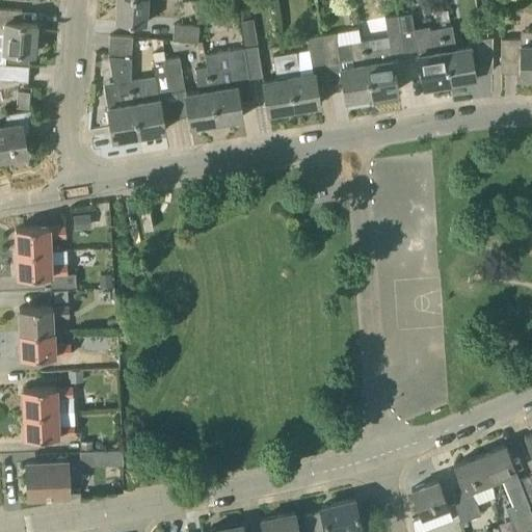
[(145,23),(148,0),(117,0),(116,21),(145,23)]
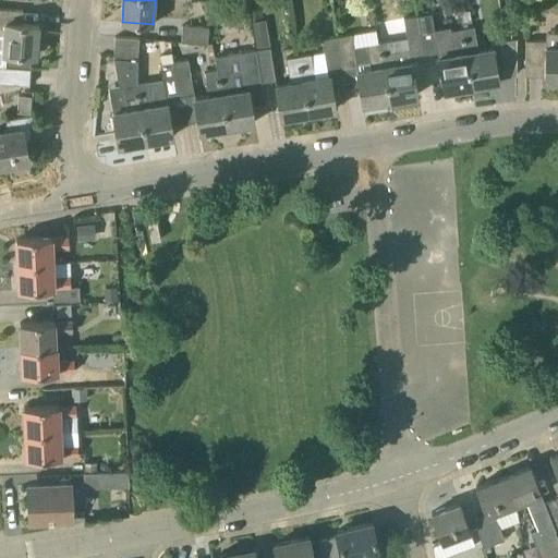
[(0,34),(4,35),(2,52),(36,56),(38,25),(22,24),(23,11),(0,9),(0,34)]
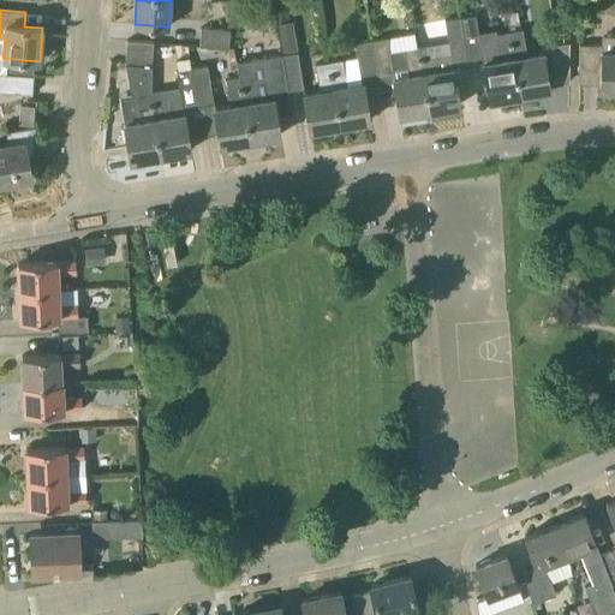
[(460,18),(467,59),(483,57),(476,15),(460,18)]
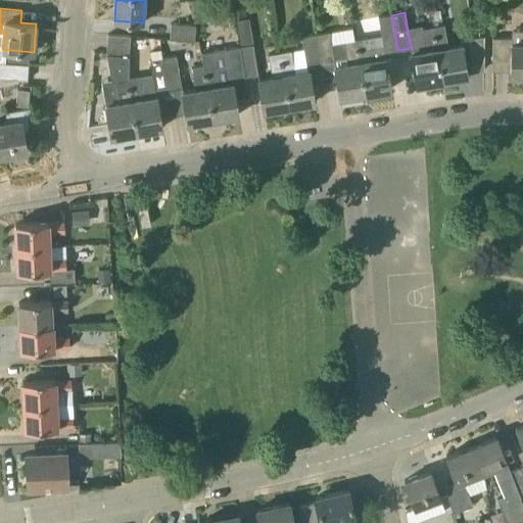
[(385,52),(397,50),(391,15),(378,17),(382,39),(368,41),(368,38),(357,40),(365,94),(391,89),(385,52)]
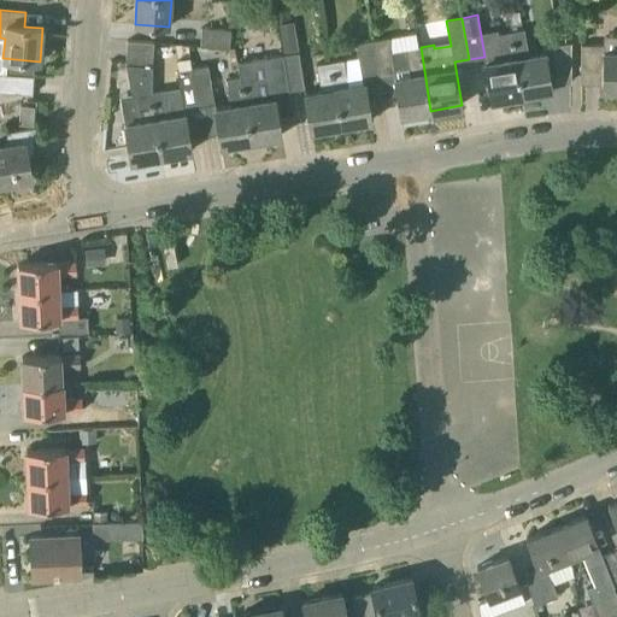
[(204,29),(201,47),(229,50),(231,31),(204,29)]
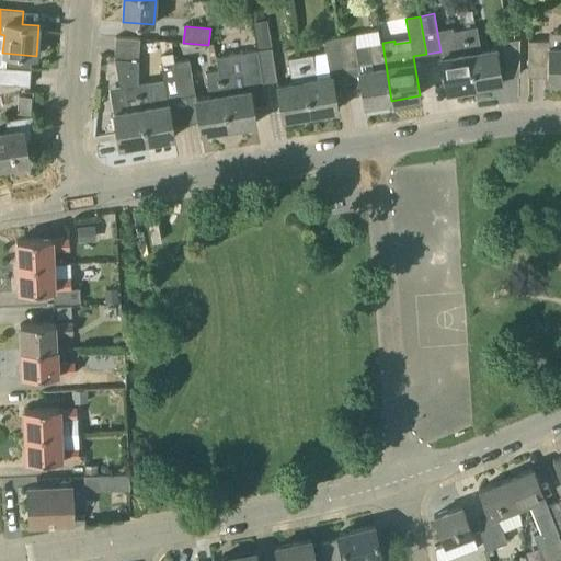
[(519,65),(519,39),(495,43),(496,48),(481,50),(477,26),(465,29),(474,87),(502,82),(500,68),(519,65)]
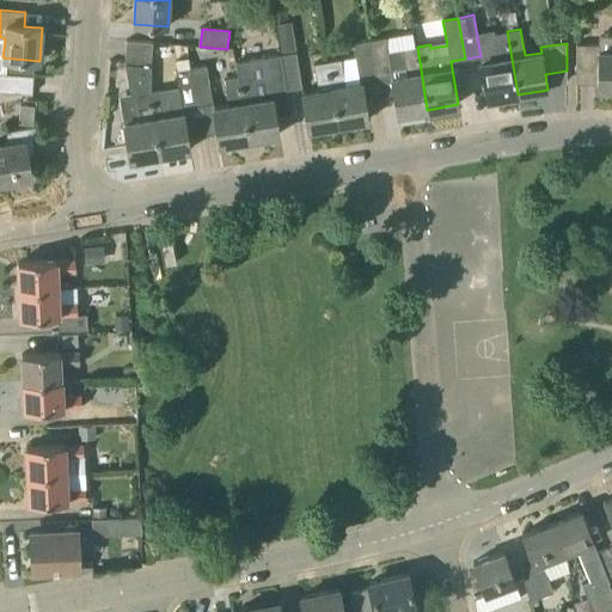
[(488,99),(518,95),(507,31),(494,34),(497,60),(481,63),(488,99)]
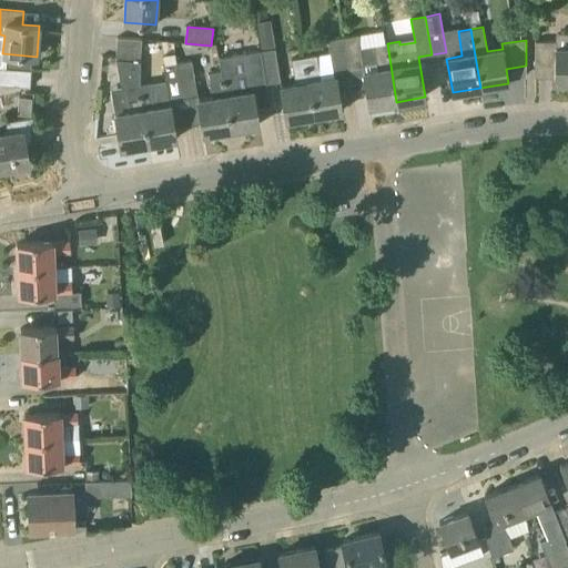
[(567,82),(567,33),(557,34),(557,41),(535,41),(535,68),(555,68),(554,82),(567,82)]
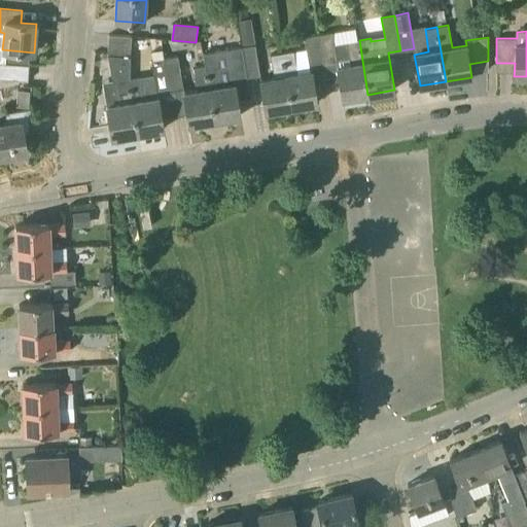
[(347,42),(335,44),(332,33),(319,35),(324,65),(337,63),(343,99),(367,95),(359,40),(347,42)]
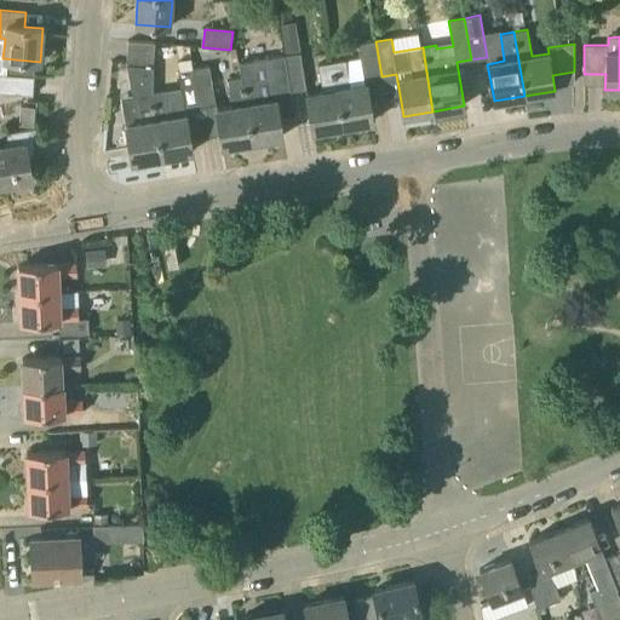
[(151,93),(153,68),(155,44),(128,41),(126,65),(127,65),(133,98),(138,97),(142,122),(127,125),(126,122),(125,122),(132,162),(161,158),(151,93)]
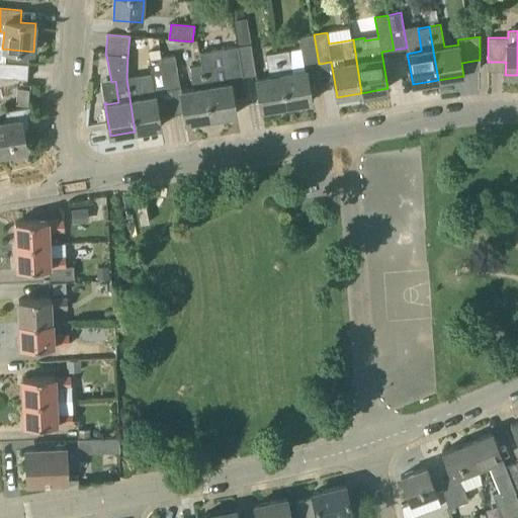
[(304,67),(319,64),(314,34),(298,36),(304,67)]
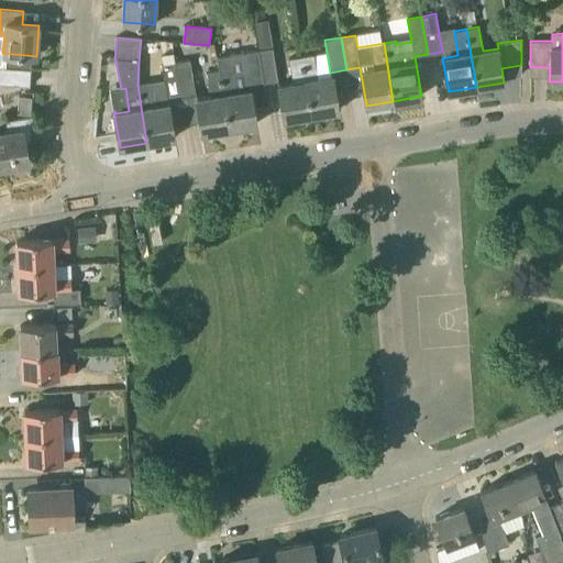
[(264,83),(277,80),(272,50),(260,51),(264,83)]
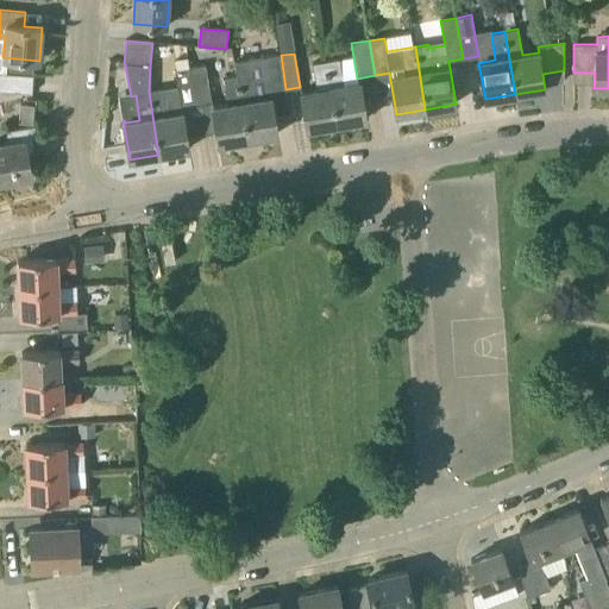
[(269,92),(286,89),(281,55),(237,62),(239,76),(237,76),(248,139),(278,133),(271,98),(270,98),(269,92)]
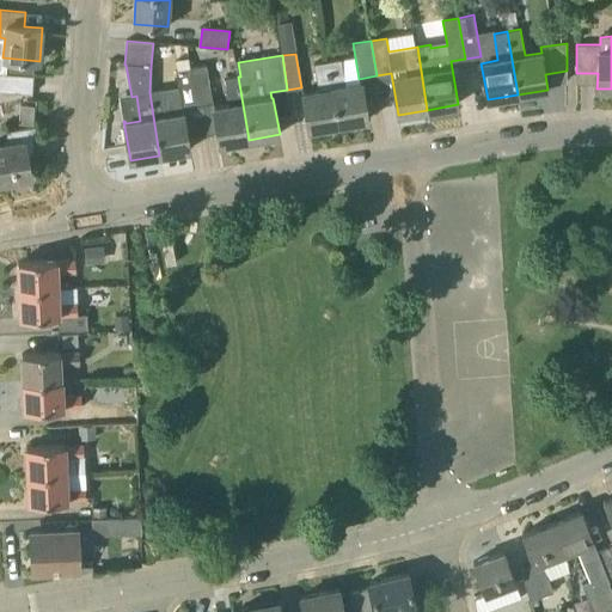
[(199,106),(193,69),(191,69),(189,59),(176,60),(177,72),(176,72),(183,109),(199,106)]
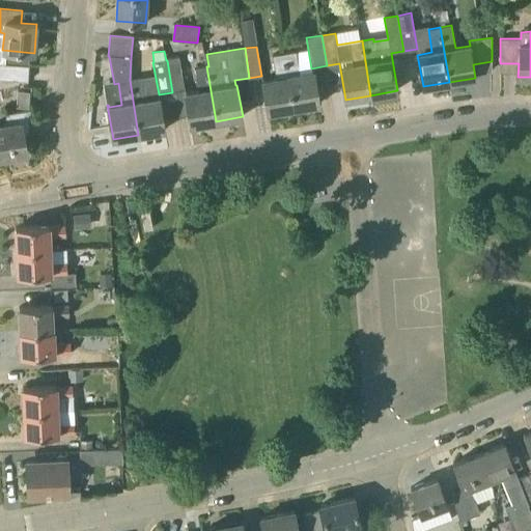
[(284,53),(294,108),(319,104),(314,72),(300,75),(296,51),(284,53)]
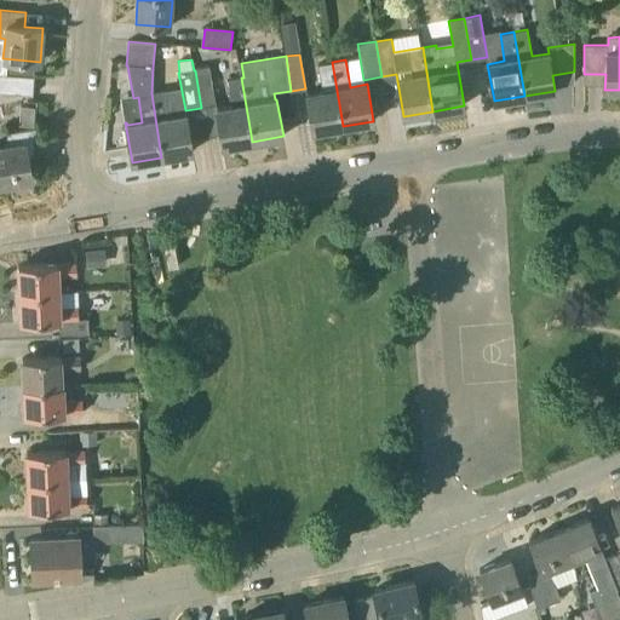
[(313,131),(343,126),(332,62),(319,64),(323,91),(306,95),(313,131)]
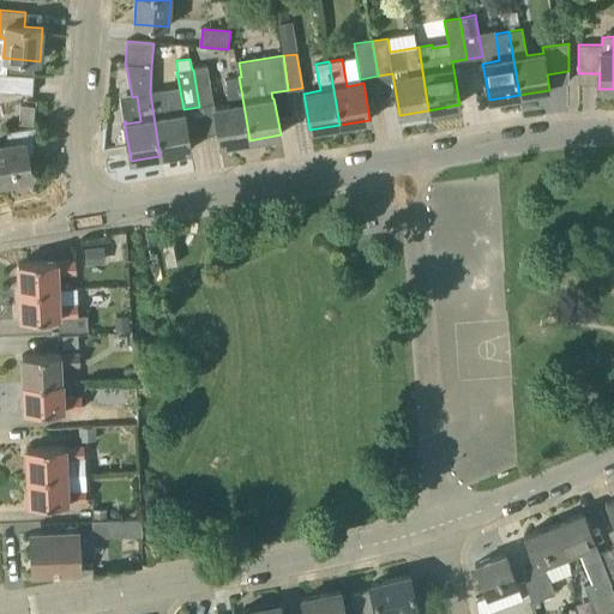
[(214,103),(209,80),(208,67),(193,70),(199,107),(214,103)]
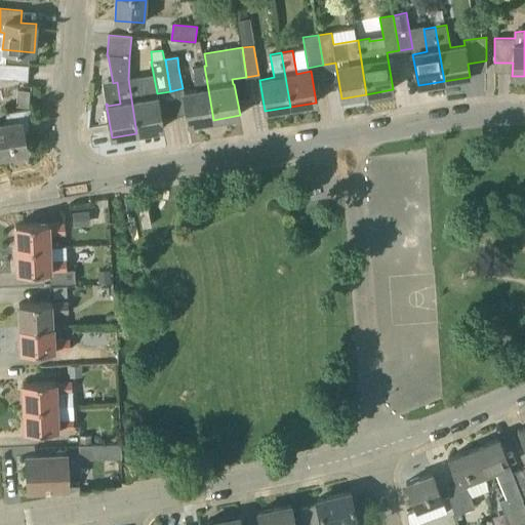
[(0,62),(0,78),(28,80),(29,64),(0,62)]
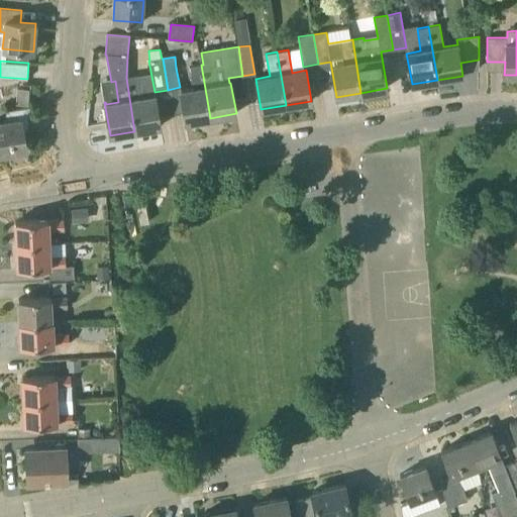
[(185,122),(210,118),(201,65),(190,67),(194,89),(180,91),(185,122)]
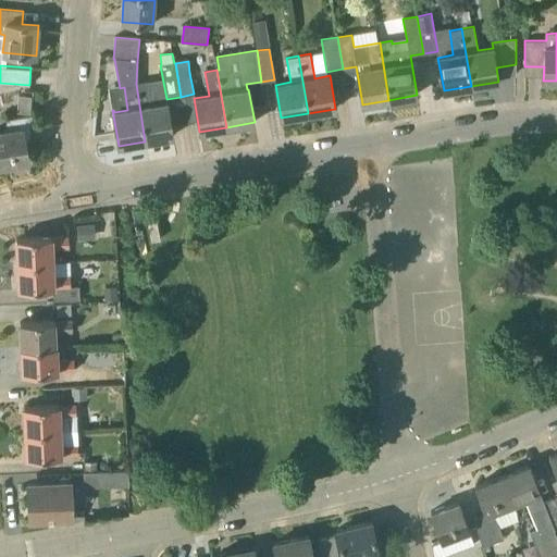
[(136,84),(145,141),(173,136),(168,103),(152,106),(148,82),(136,84)]
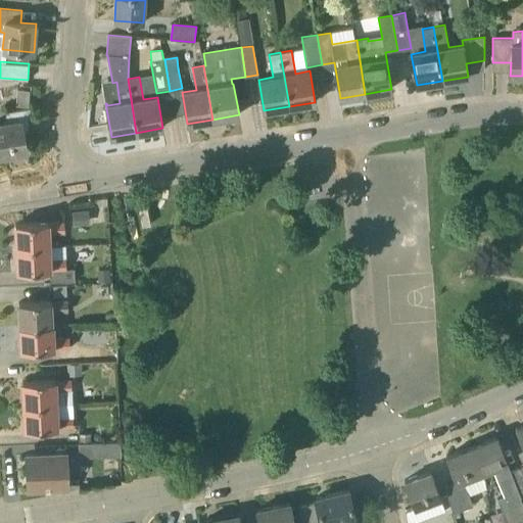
[(7,122),(0,123),(0,155),(27,151),(22,126),(29,125),(30,107),(5,111),(7,122)]
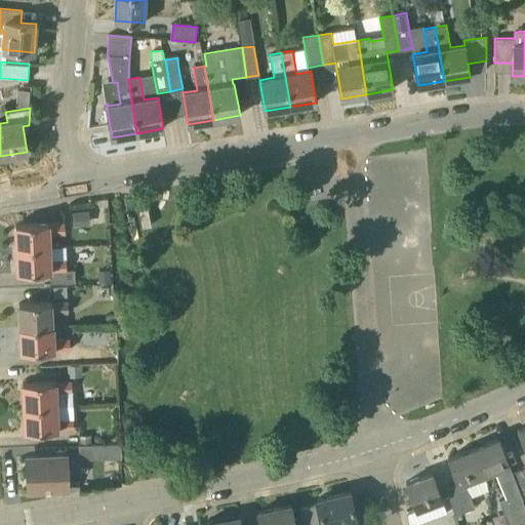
[(89,224),(88,210),(72,212),(73,226),(89,224)]
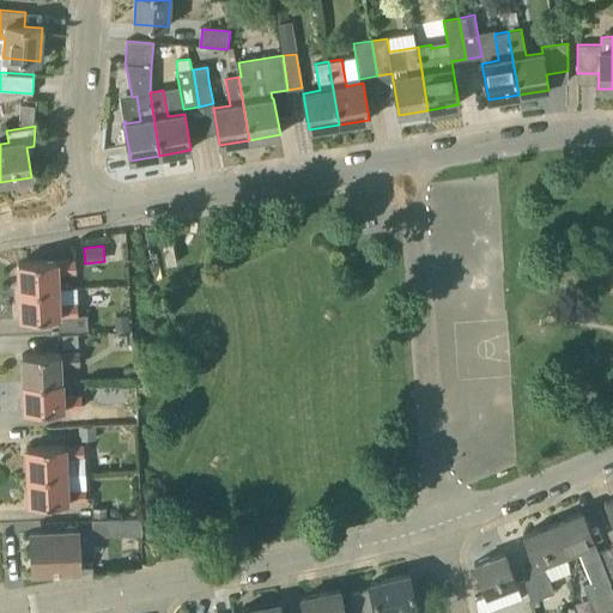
[(19,290),(58,289),(56,273),(76,272),(76,260),(18,262),(19,290)]
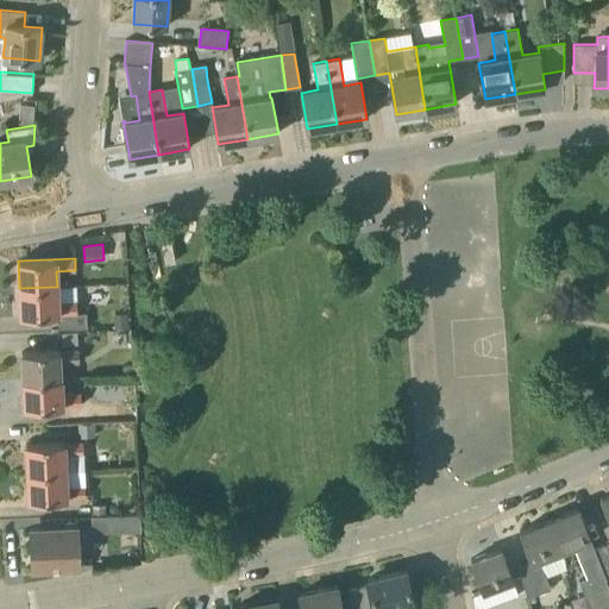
[(87,313),(77,313),(76,302),(58,302),(57,287),(19,288),(20,316),(58,314),(60,328),(87,327),(87,313)]
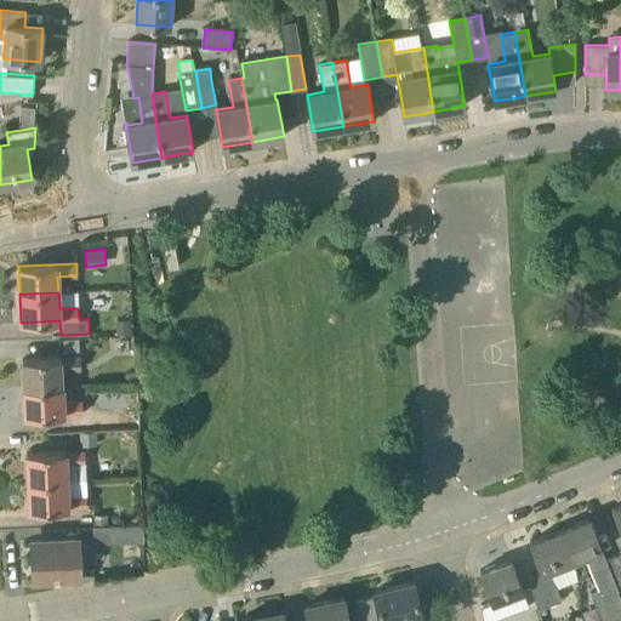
[(131,335),(130,319),(115,320),(117,336),(131,335)]
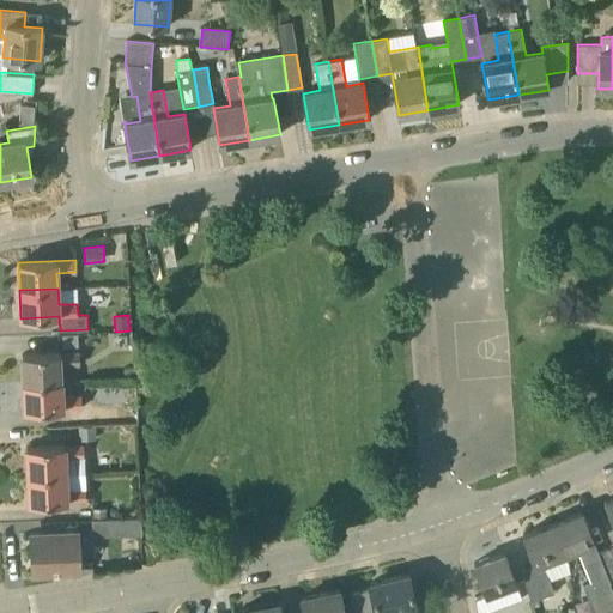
[(24,383),(61,381),(61,365),(80,365),(79,353),(23,354),(24,383)]
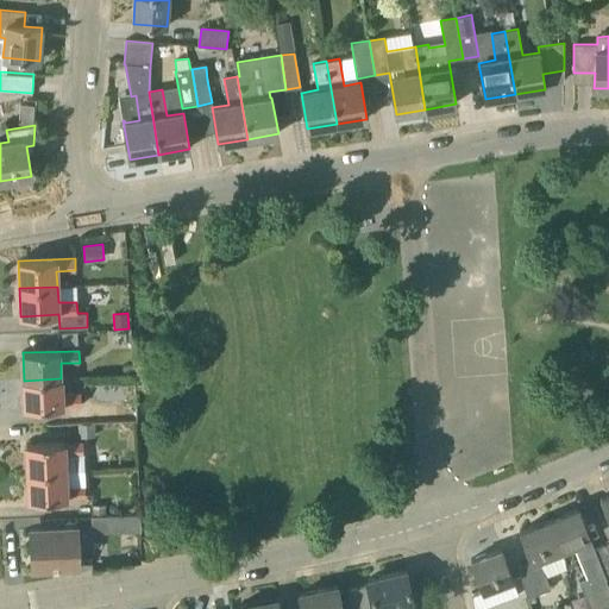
[(81,403),(81,394),(62,395),(61,378),(24,381),(25,408),(63,407),(64,424),(79,424),(95,422),(129,421),(136,421),(135,406),(92,408),(92,403),(81,403)]
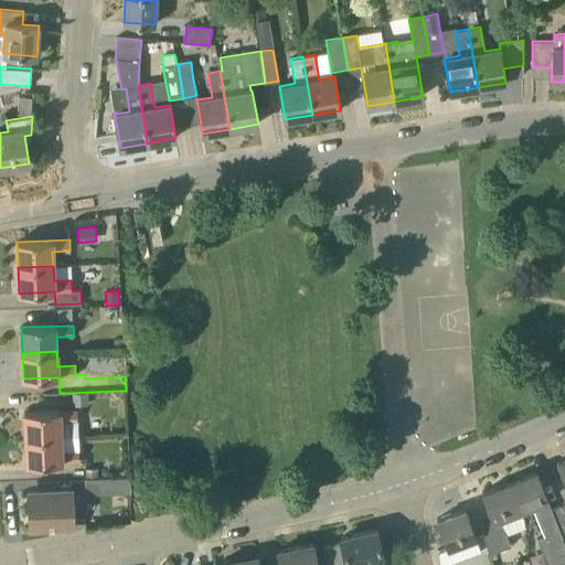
[(88,393),(73,393),(74,405),(88,405),(88,393)]
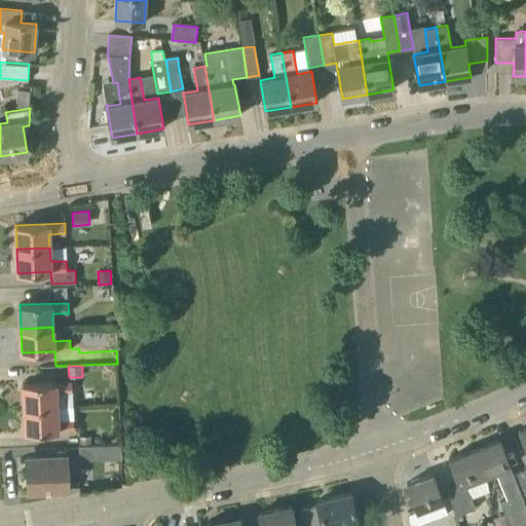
[(24,408),(57,407),(55,393),(72,392),(72,382),(23,384),(24,408)]
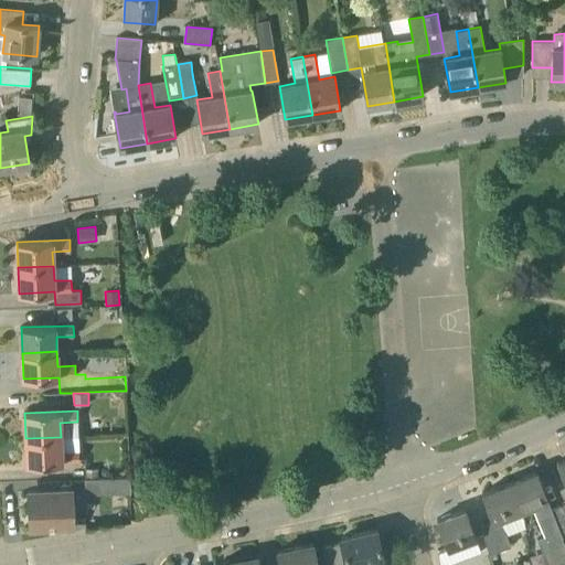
[(61,437),(25,438),(27,464),(80,461),(78,450),(61,451),(61,437)]
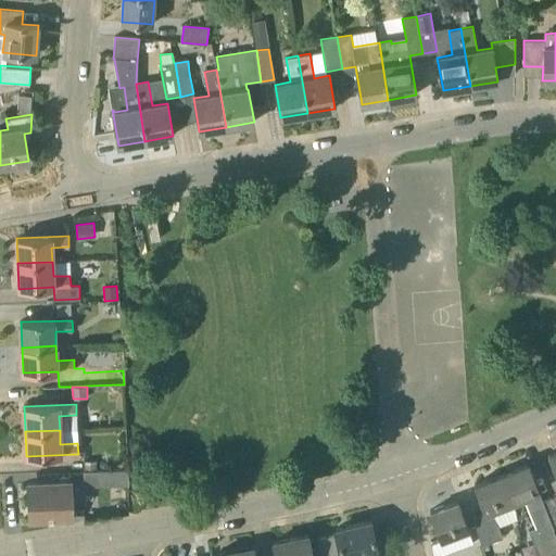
[(539,555),(545,555),(550,555),(555,552),(555,538),(554,529),(555,527),(555,506),(553,497),(543,502),(528,464),(501,475),(512,503),(526,497),(538,528),(529,531),(539,555)]
